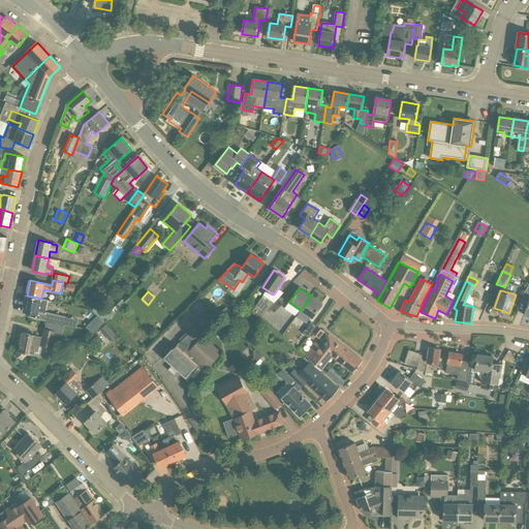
[(50,301),(41,299),(27,296),(24,311),(37,314),(45,316),(44,322),(64,327),(66,317),(47,313),(50,301)]
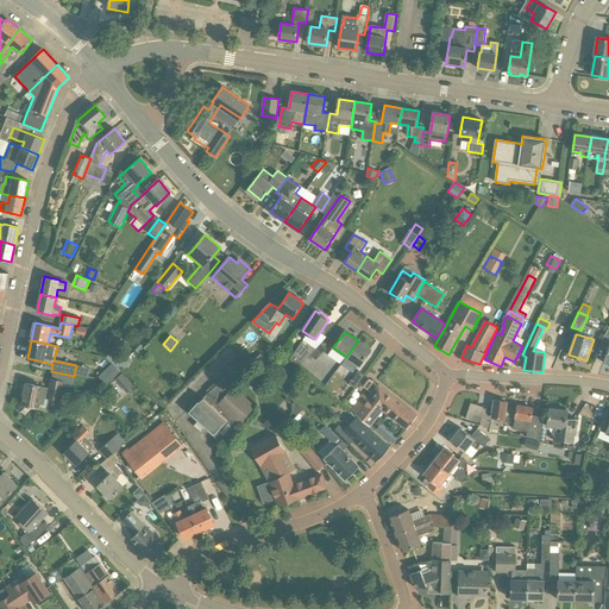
[(311,356),(315,349),(303,340),(290,358),(300,366),(311,356)]
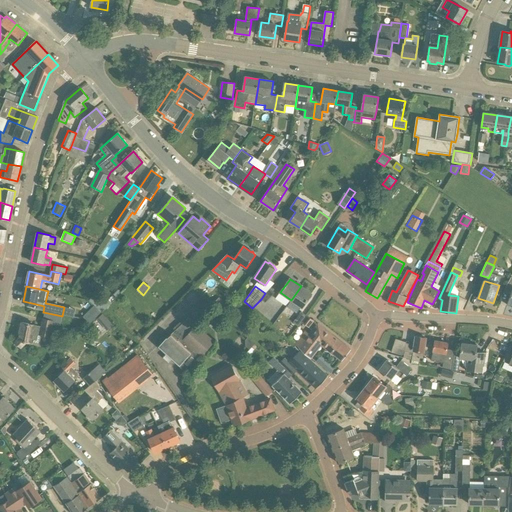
[(301,286),(291,300),(289,304),(300,312),(312,294),(301,286)]
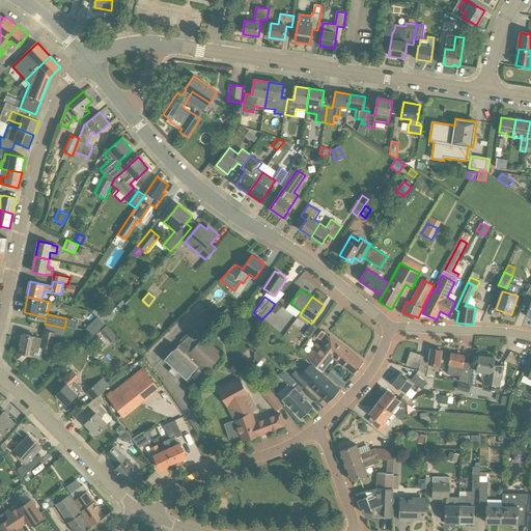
[(275,304),(271,310),(275,314),(285,304),(280,300),(275,304)]
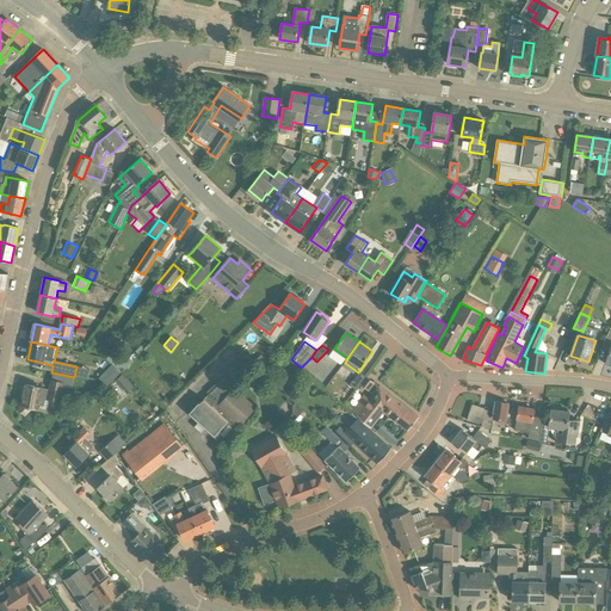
[(113,365),(121,372),(123,370),(124,371),(133,362),(124,353),(117,362),(109,355),(105,358),(113,365)]
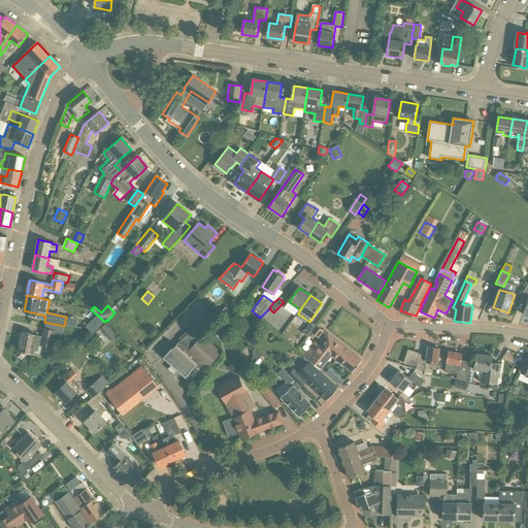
[(104,322),(98,316),(87,327),(93,333),(104,322)]
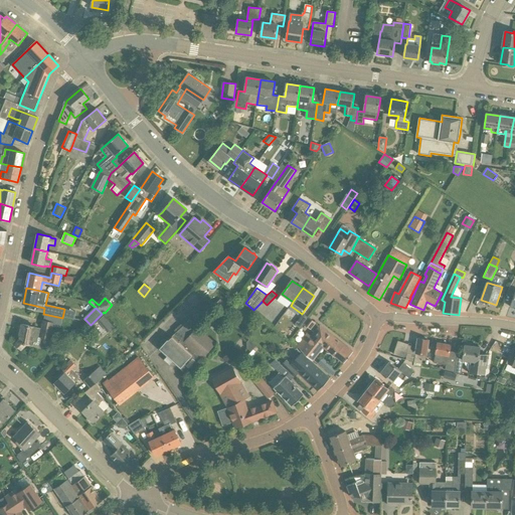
[(304,323),(308,318),(303,314),(295,324),(300,328),(304,323)]
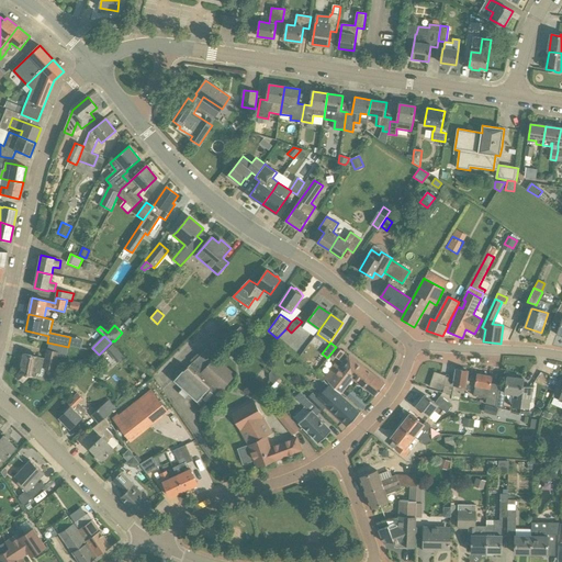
[(336,347),(332,352),(344,362),(337,371),(334,368),(325,379),(341,393),(353,378),(360,384),(370,372),(349,356),(336,347)]
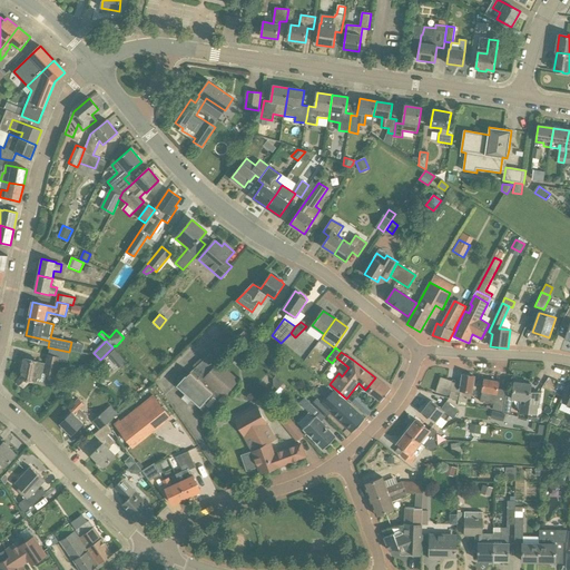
[(48,355),(47,364),(25,360),(21,379),(18,381),(23,386),(30,380),(36,381),(38,369),(46,370),(45,372),(56,374),(59,359),(48,355)]
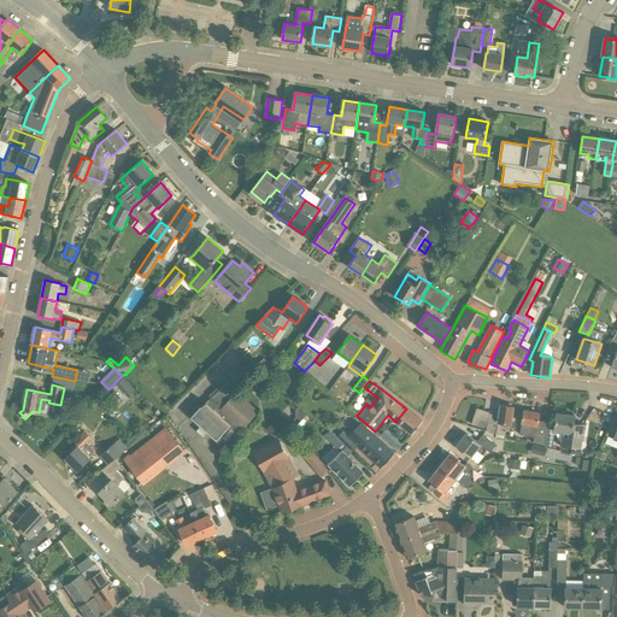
[(259,412),(228,385),(191,418),(217,442),(234,422),(242,430),(259,412)]
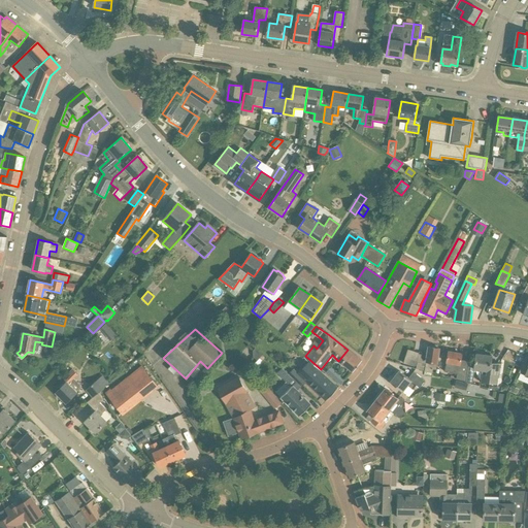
[(256,348),(254,351),(254,357),(258,360),(264,354),(256,348)]
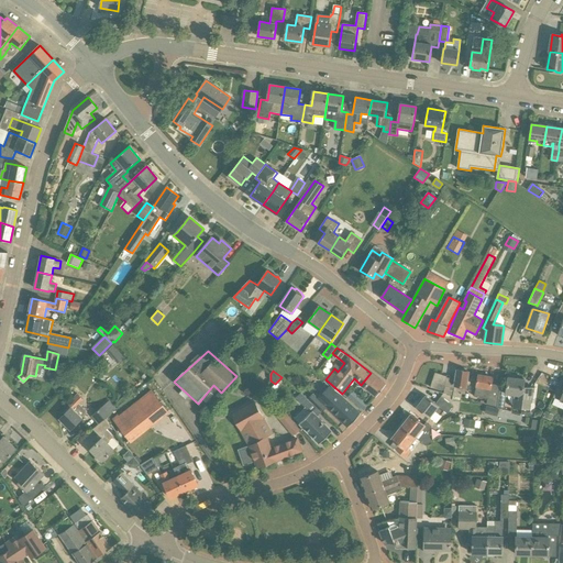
[(442,392),(443,386),(445,386),(444,394),(462,397),(462,394),(465,395),(468,373),(457,371),(455,385),(451,385),(449,382),(449,378),(446,377),(448,376),(435,373),(430,387),(442,392)]
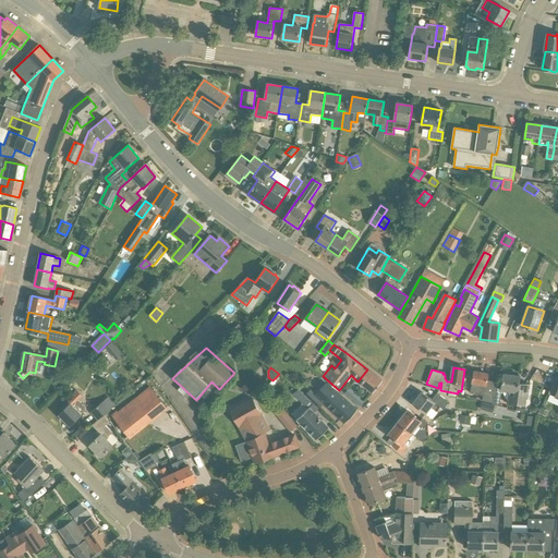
[(367,370),(358,381),(373,393),(383,381),(367,370)]
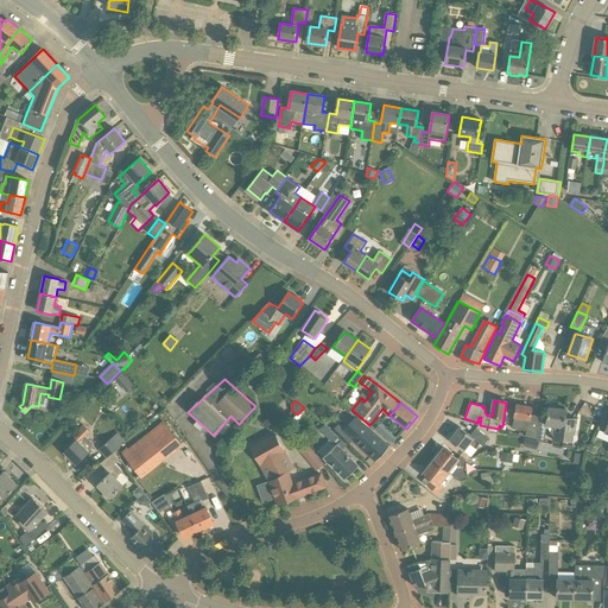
[(532,409),(517,405),(514,417),(512,429),(527,431),(526,437),(537,439),(540,416),(531,415),(532,409)]
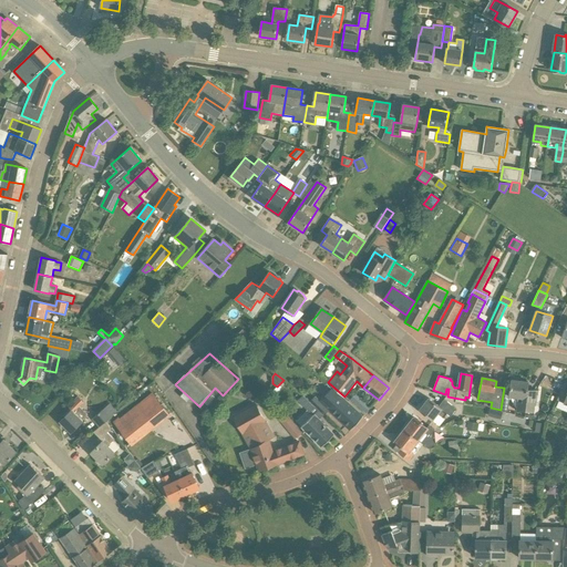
[(504,388),(501,410),(501,411),(508,412),(511,397),(518,398),(517,410),(534,412),(535,404),(536,392),(537,390),(527,389),(528,382),(512,380),(511,387),(509,387),(509,389),(504,388)]
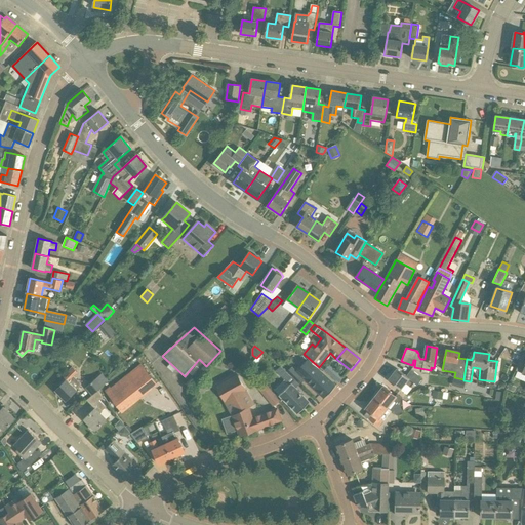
[(516,370),(524,374),(524,357),(522,357),(516,370)]
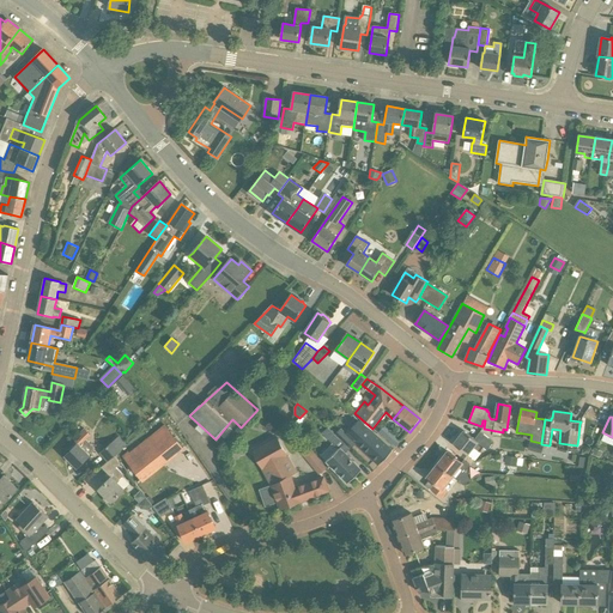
[(341,441),(352,451),(358,444),(380,465),(393,451),(359,420),(346,434),(343,430),(337,436),(341,441)]
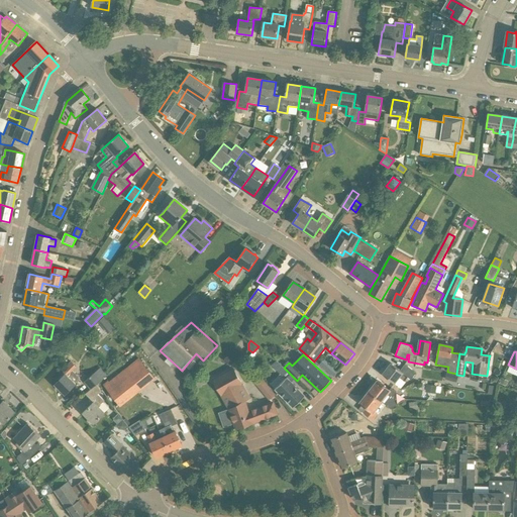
[(157,381),(140,359),(110,383),(109,382),(103,386),(121,408),(157,381)]
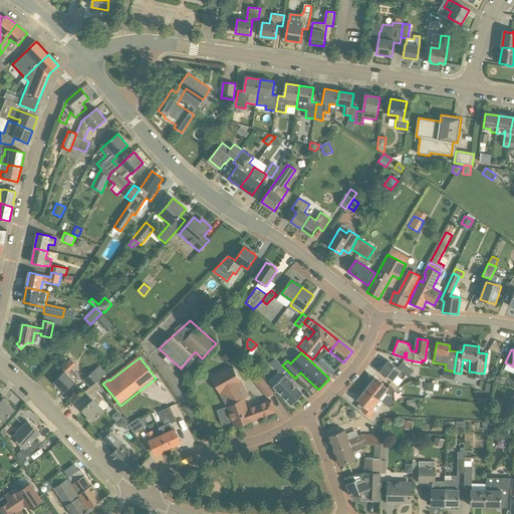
[(318,362),(327,370),(331,365),(322,357),(318,362)]
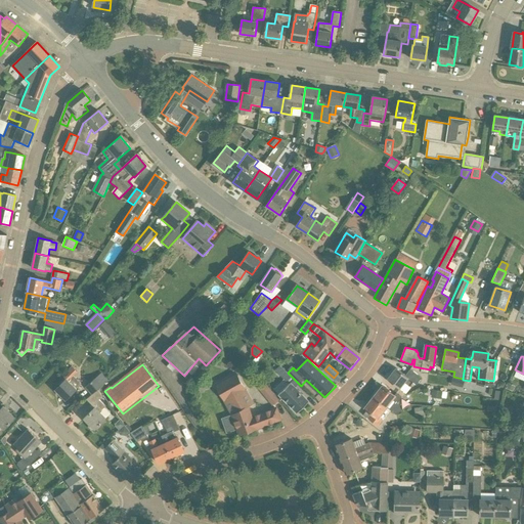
[(288,373),(280,365),(275,370),(287,382),(292,377),(288,373)]
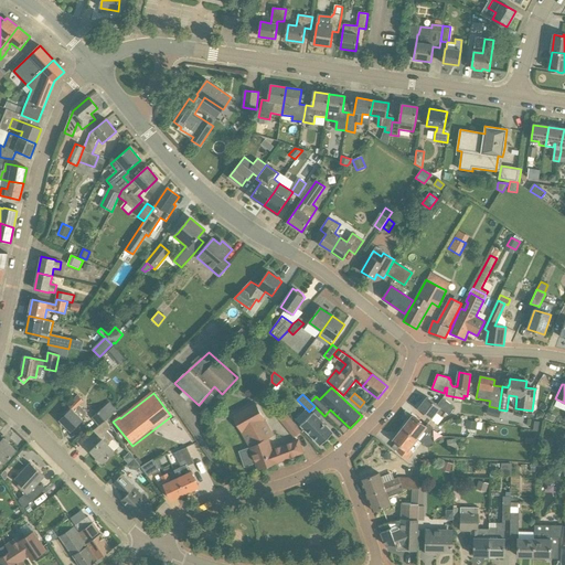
[(60,420),(71,432),(83,419),(87,414),(80,405),(84,401),(78,395),(68,406),(70,407),(63,414),(65,415),(60,420)]
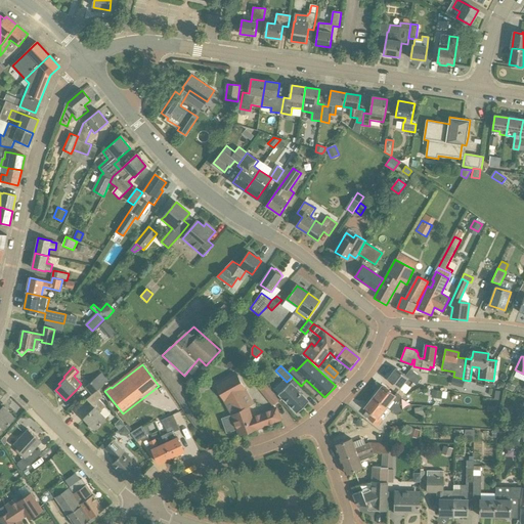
[(410,369),(405,376),(396,368),(388,380),(399,389),(404,383),(410,387),(413,383),(417,385),(422,378),(410,369)]
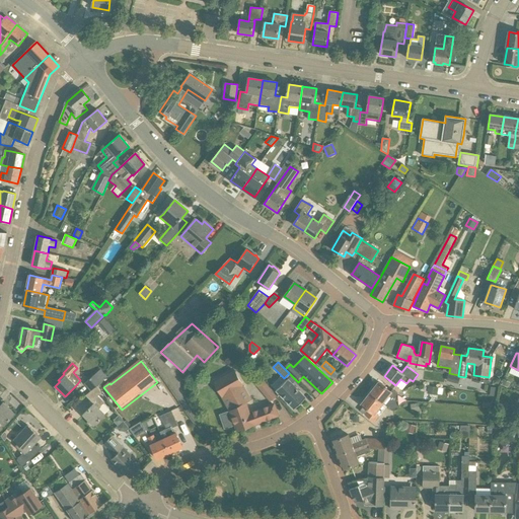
[(85,383),(91,390),(96,386),(106,377),(100,370),(85,383)]
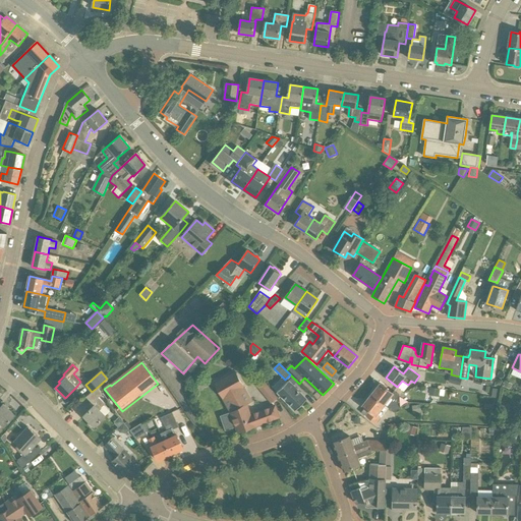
[(235,371),(215,383),(232,413),(222,416),(226,429),(236,425),(238,431),(279,417),(275,406),(250,415),(246,405),(251,403),(243,388),(235,371)]
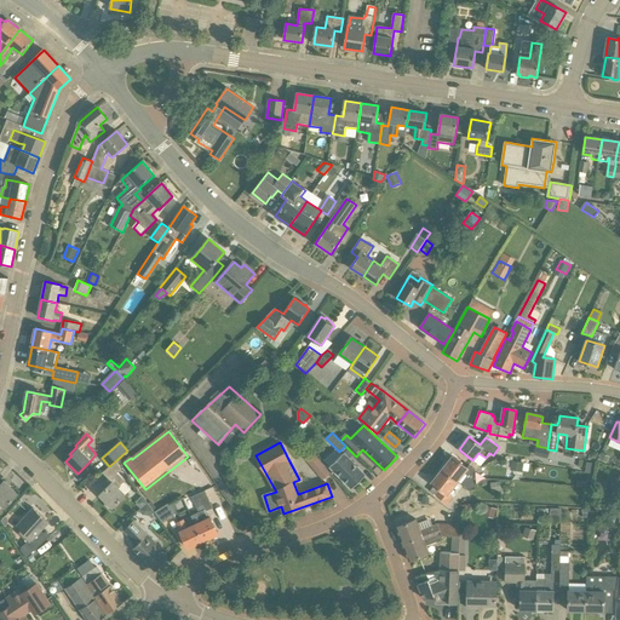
[(325,482),(332,475),(313,452),(304,458),(325,482)]
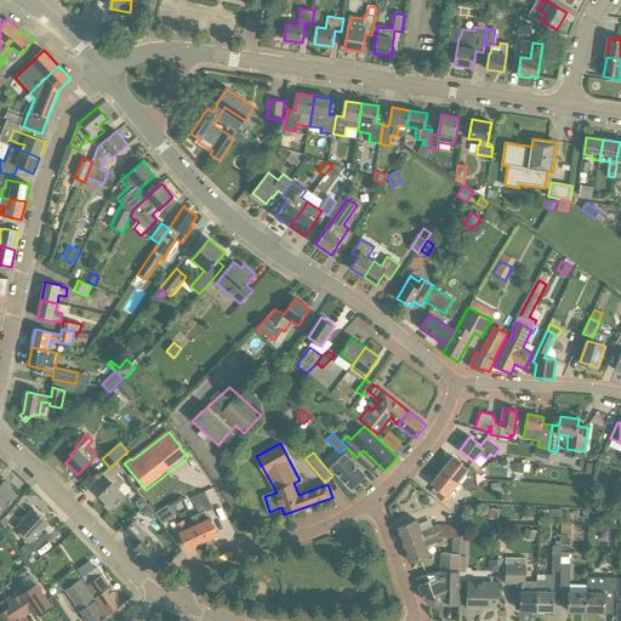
[(366,477),(345,454),(330,467),(352,490),(366,477)]
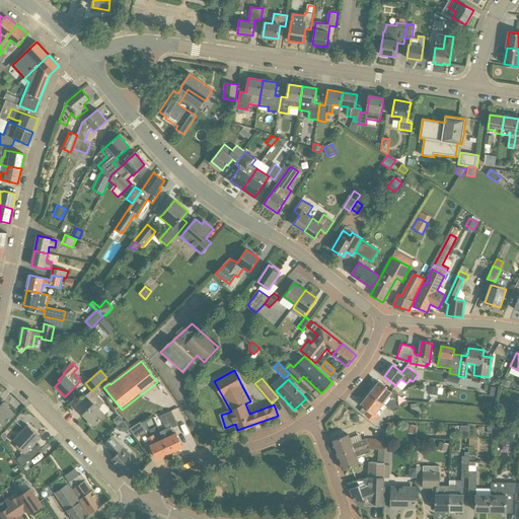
[(510,382),(504,380),(501,385),(508,388),(510,382)]
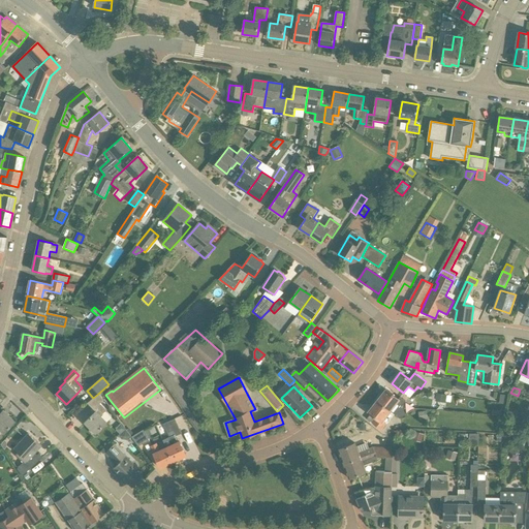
[(377,401),(391,411),(395,414),(400,418),(406,414),(402,407),(406,401),(400,397),(399,399),(386,390),(377,401)]
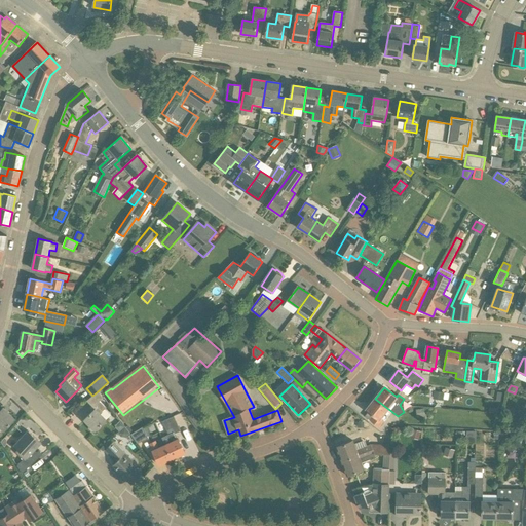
[(104,398),(98,391),(92,396),(87,401),(96,409),(84,420),(96,430),(107,420),(101,414),(107,408),(100,401),(104,398)]
